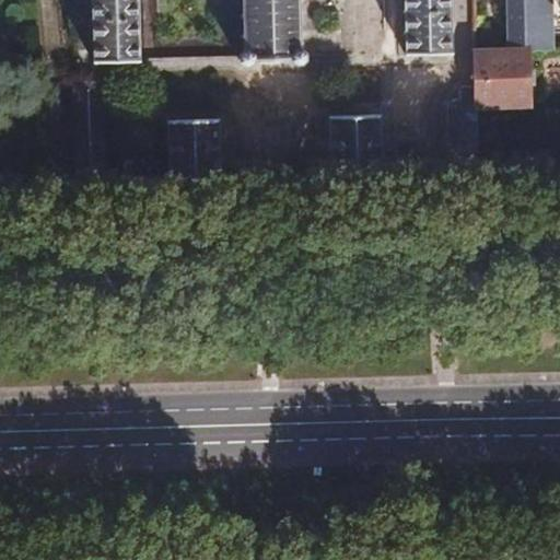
[(450,54),(447,0),(92,0),(94,63),(137,62),(136,0),(243,0),(245,53),(240,53),(234,62),(242,69),(249,67),(249,59),(292,58),(292,63),(299,67),(306,63),(306,56),(300,53),(298,0),(404,0),(406,55),(450,54)]
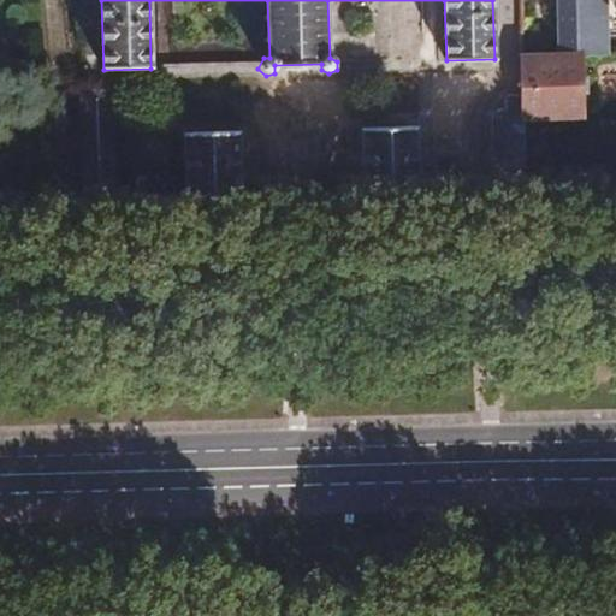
[(561,0),(563,57),(580,57),(610,55),(608,0),(561,0)]
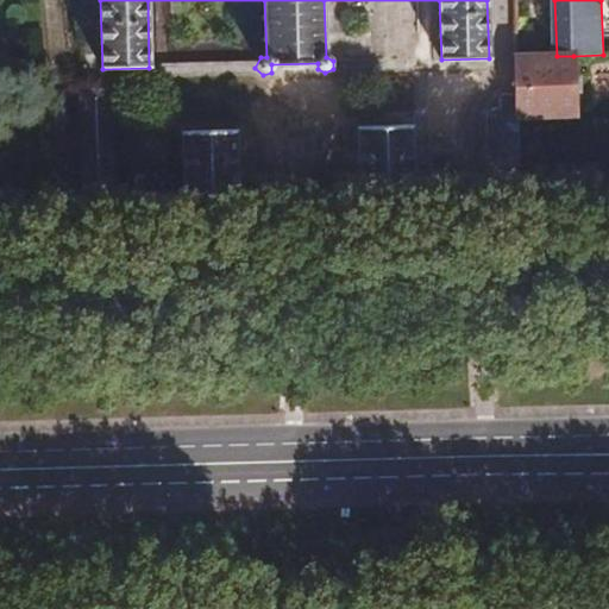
[(516,95),(518,118),(575,117),(573,56),(557,56),(515,57),(516,95)]
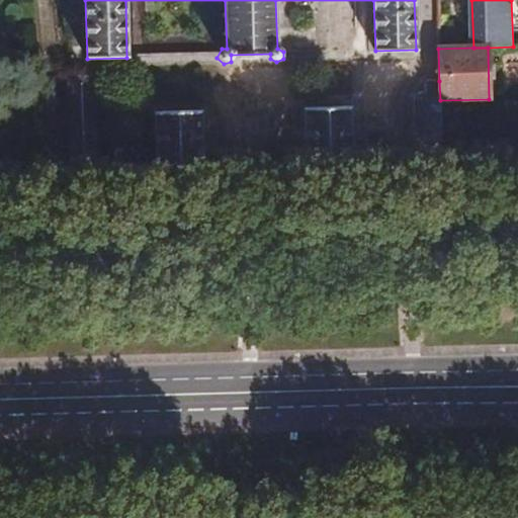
[(73,170),(97,169),(94,78),(70,79),(73,170)]
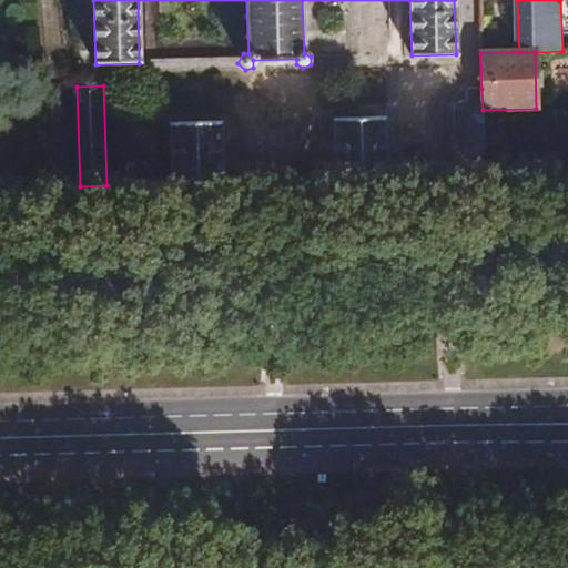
[(457,176),(485,175),(483,110),(482,89),(467,88),(467,102),(460,102),(455,110),(457,176)]
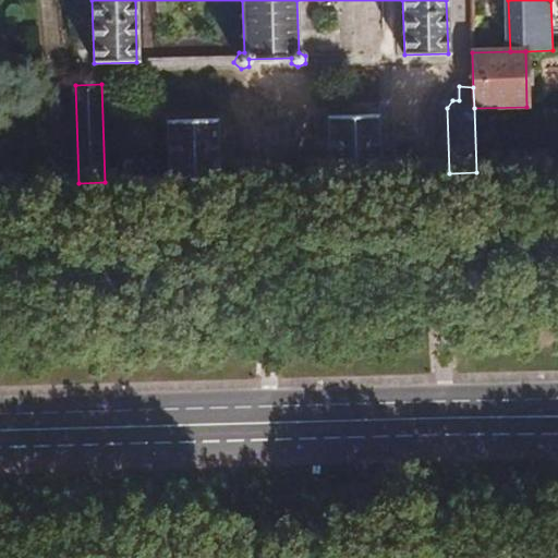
[(331,177),(419,173),(419,157),(419,156),(417,138),(393,140),(392,130),(378,130),(378,116),(330,118),(331,177)]
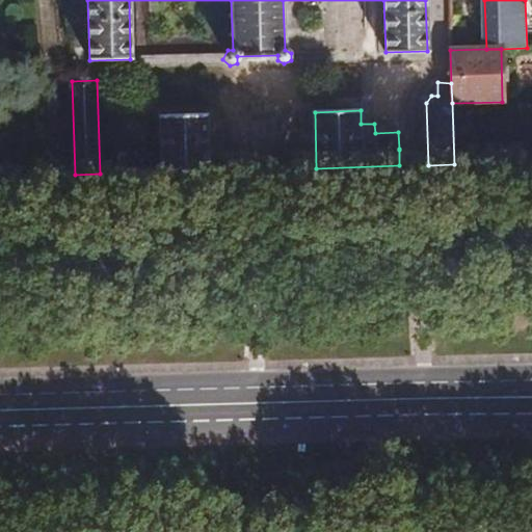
[(162,173),(210,170),(209,113),(161,115),(162,173)]
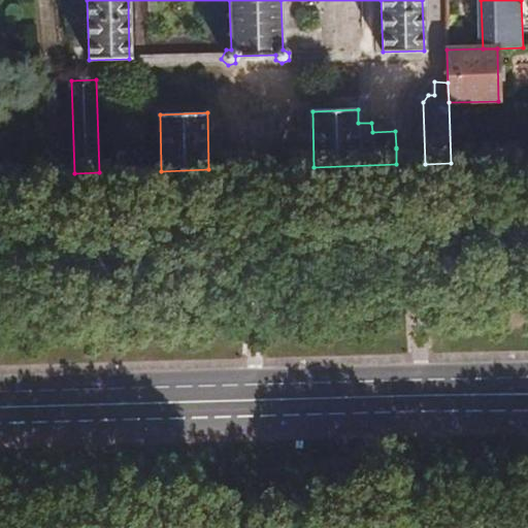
[(120,172),(141,171),(140,150),(119,151),(120,172)]
